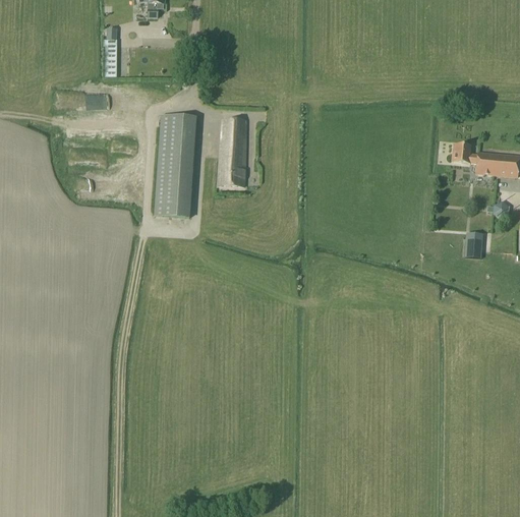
[(139,0),(139,1),(148,1),(148,3),(149,3),(148,12),(148,16),(163,16),(163,3),(165,3),(165,0),(139,0)]
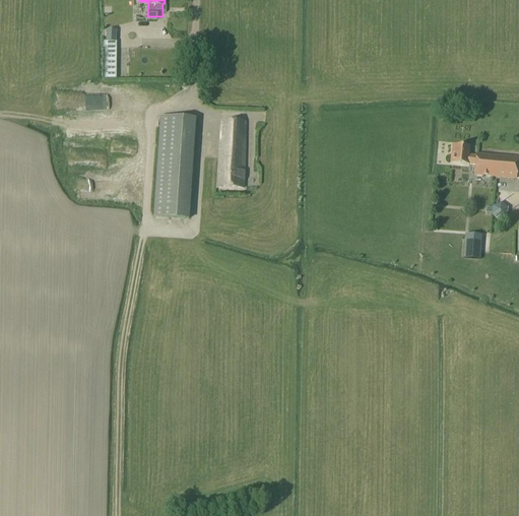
[(131,23),(143,24),(143,16),(131,15),(131,23)]
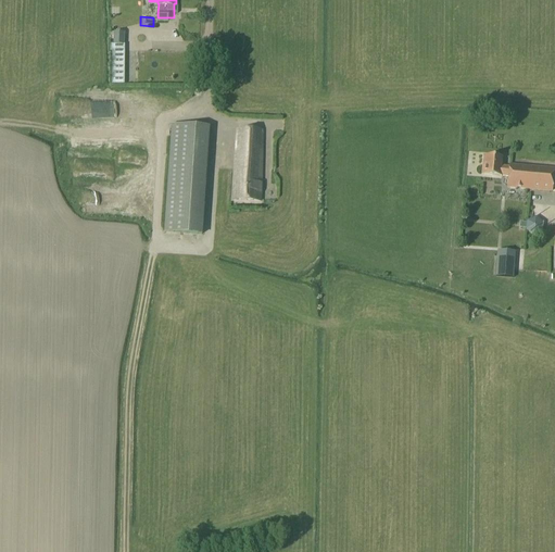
[(126,29),(114,29),(114,42),(125,42),(126,29)]
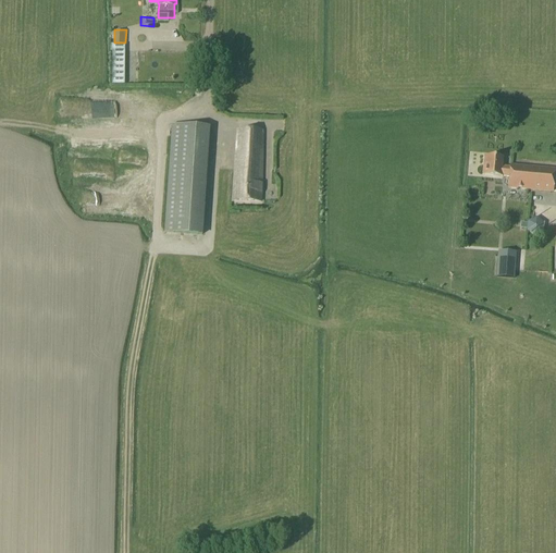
[(125,44),(111,42),(111,82),(125,83),(125,44)]
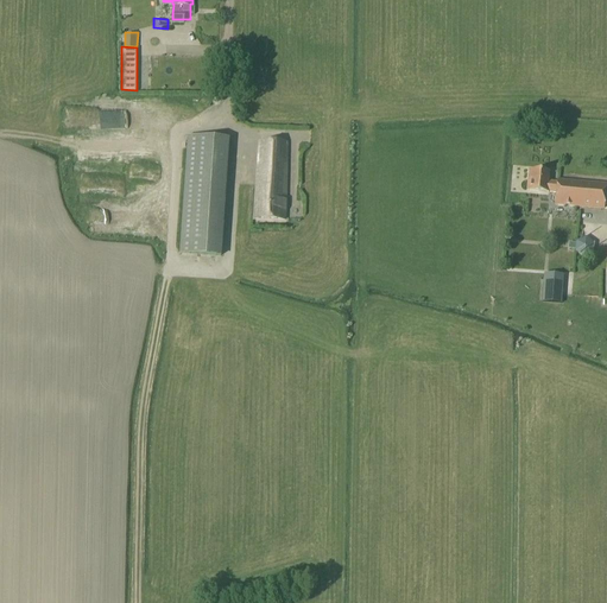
[(229,135),(189,133),(181,248),(221,252),(229,135)]
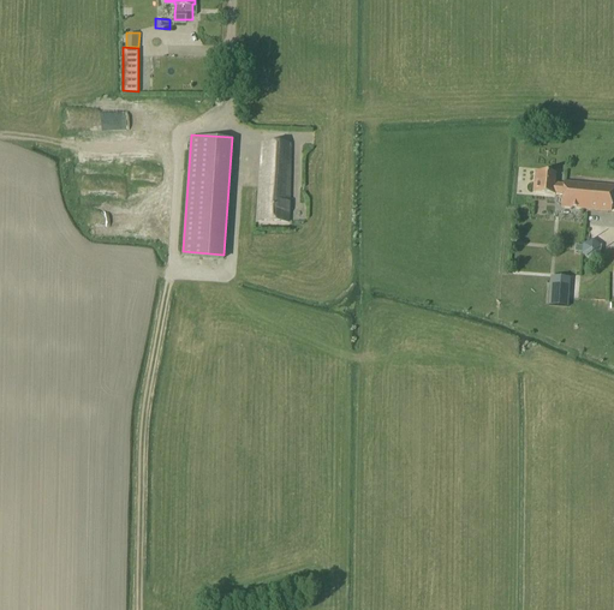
[(291,141),(263,139),(257,217),(288,219),(291,141)]
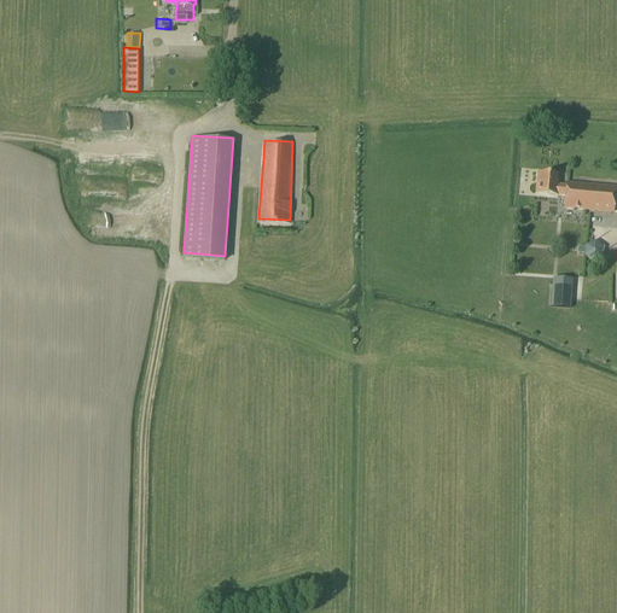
[(616,185),(568,180),(568,182),(558,181),(559,171),(539,169),(536,191),(566,193),(565,205),(615,209),(616,197),(616,185)]
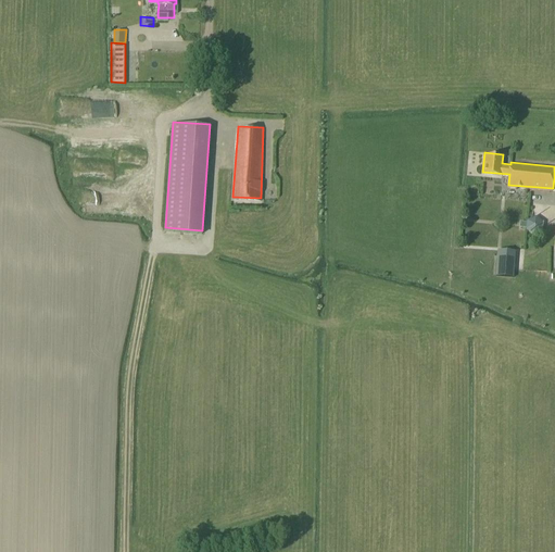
[(527,226),(527,228),(534,234),(543,230),(544,221),(537,215),(528,218),(527,221),(527,226)]
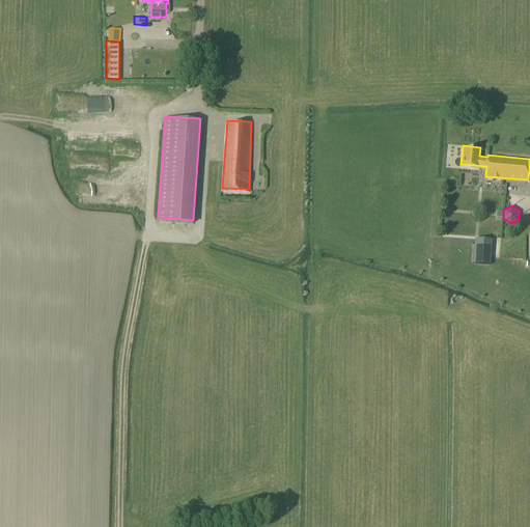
[(493,237),(475,236),(473,261),(492,262),(493,237)]
